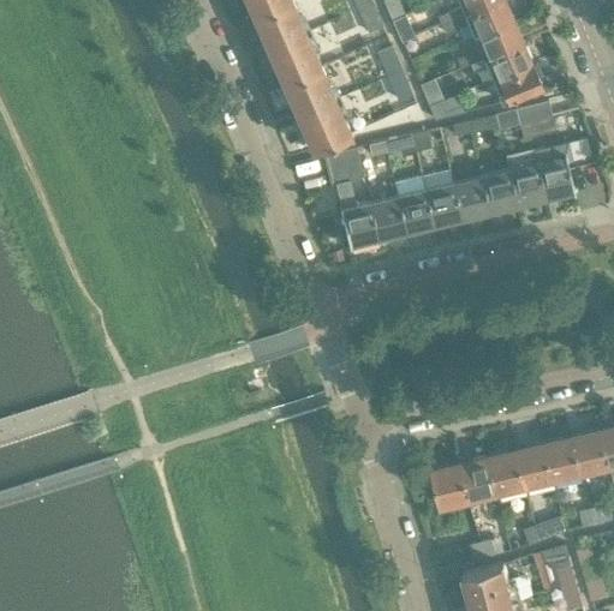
[(245,0),(254,18),(291,0),(245,0)]
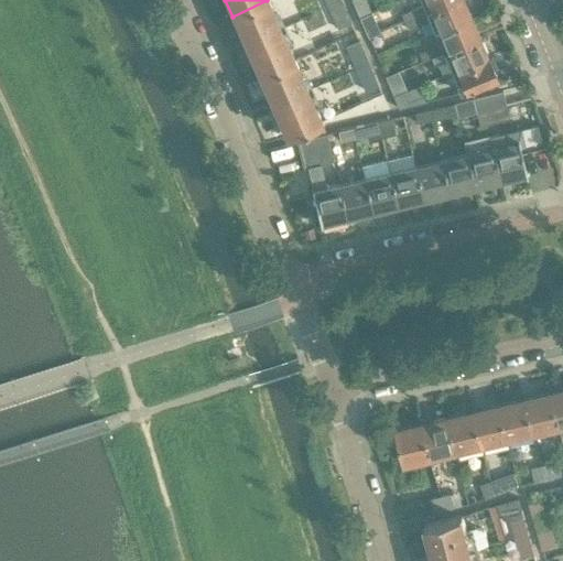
[(233,17),(246,46),(281,31),(267,0),(233,17)]
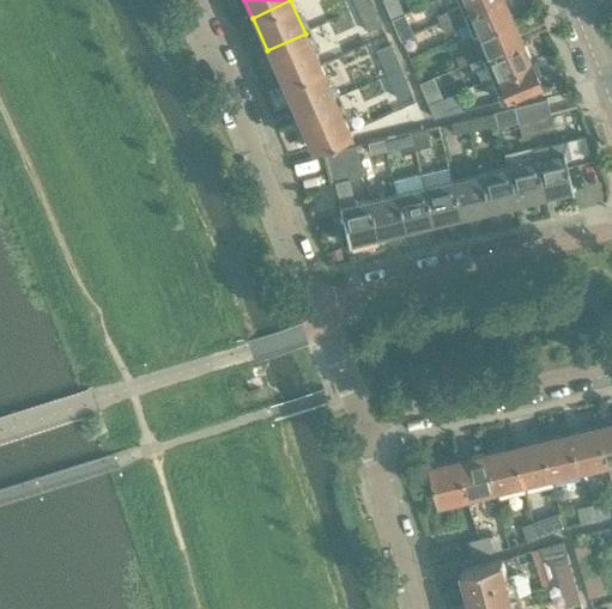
[(369,0),(359,0),(353,2),(357,11),(371,5),(369,0)]
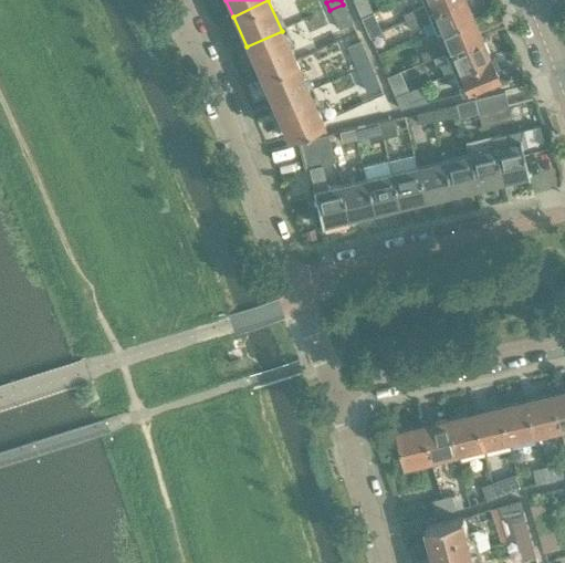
[(366,0),(353,0),(362,20),(373,16),(366,0)]
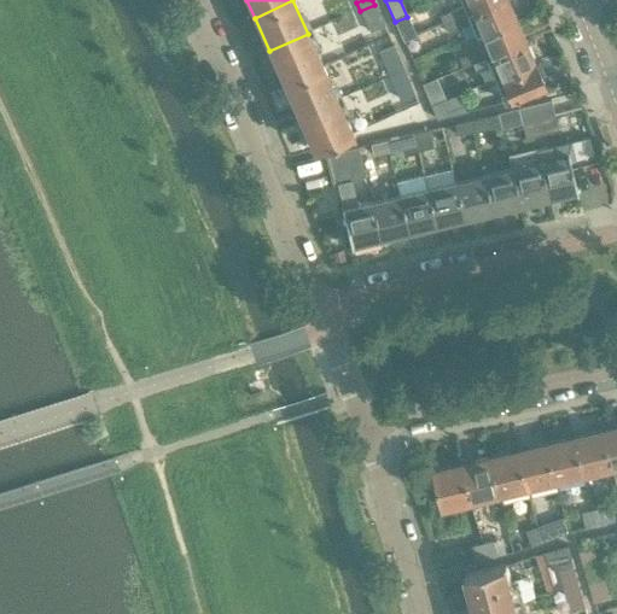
[(505,0),(460,0),(464,7),(441,17),(444,27),(506,0),(505,0)]
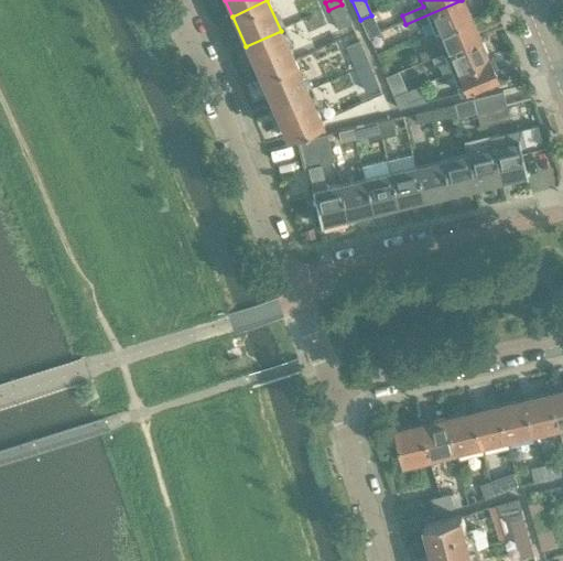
[(462,0),(405,24),(409,32),(430,23),(435,34),(471,20),(462,0)]
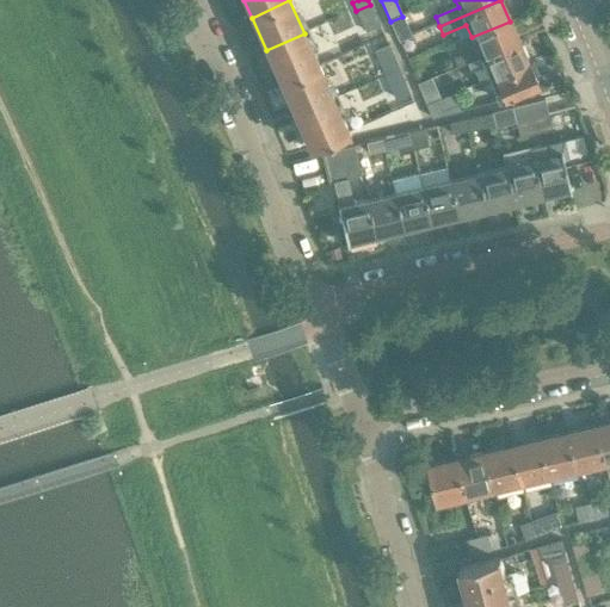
[(356,11),(359,18),(374,12),(370,5),(356,11)]
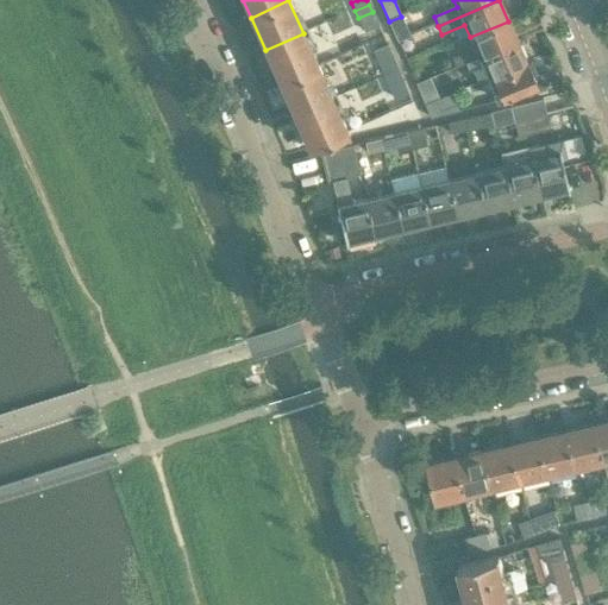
[(358,18),(362,26),(376,20),(373,12),(358,18)]
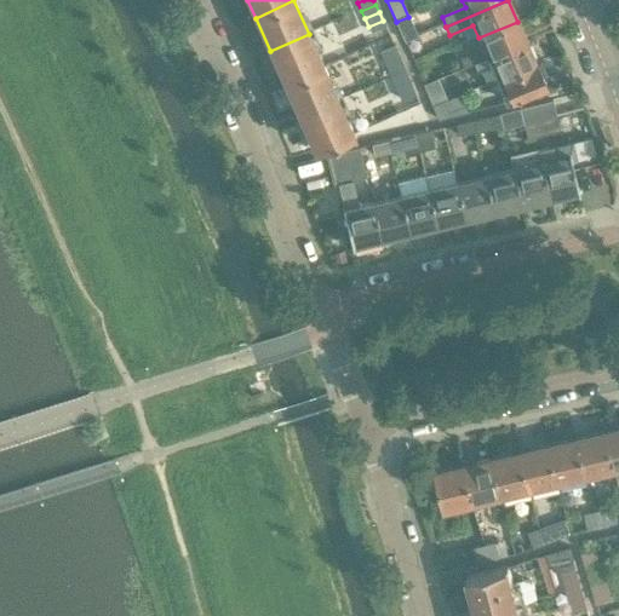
[(418,38),(408,17),(396,22),(405,44),(418,38)]
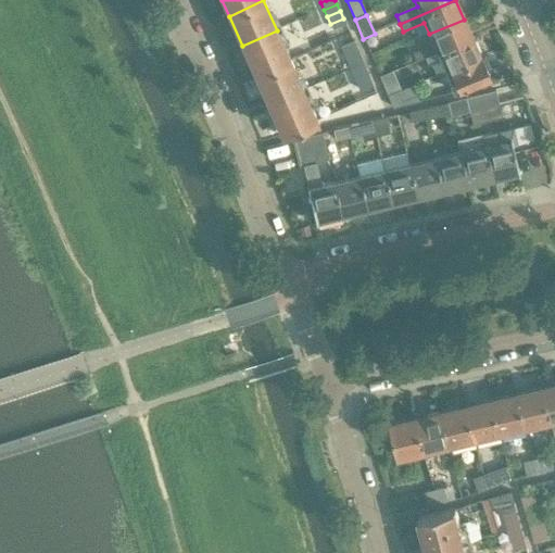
[(330,24),(333,32),(347,26),(343,19),(330,24)]
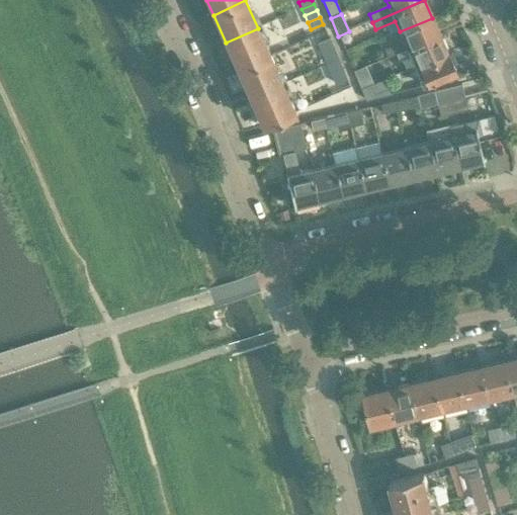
[(400,31),(407,50),(439,36),(432,18),(400,31)]
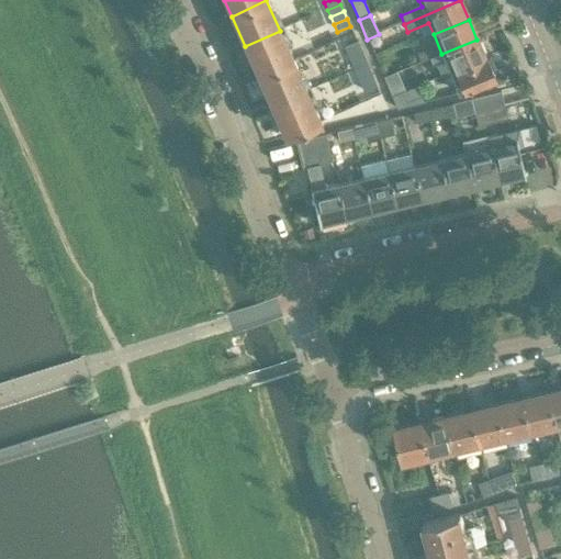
[(245,46),(258,77),(293,62),(280,31),(245,46)]
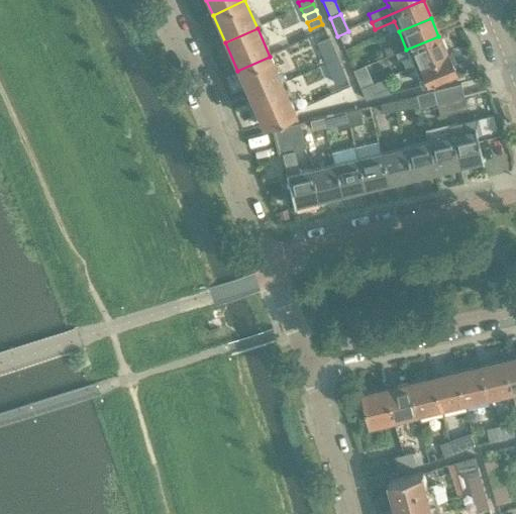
[(410,57),(414,68),(448,55),(448,54),(446,55),(438,36),(406,49),(400,53),(396,54),(399,62),(410,57)]
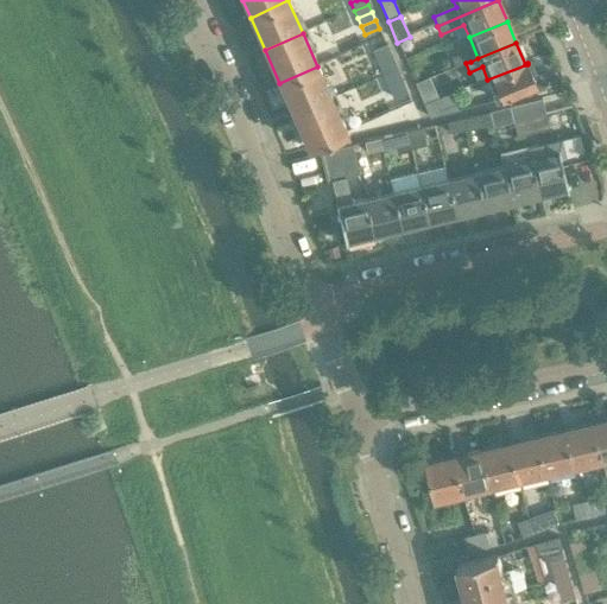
[(387,46),(373,52),(377,61),(391,55),(387,46)]
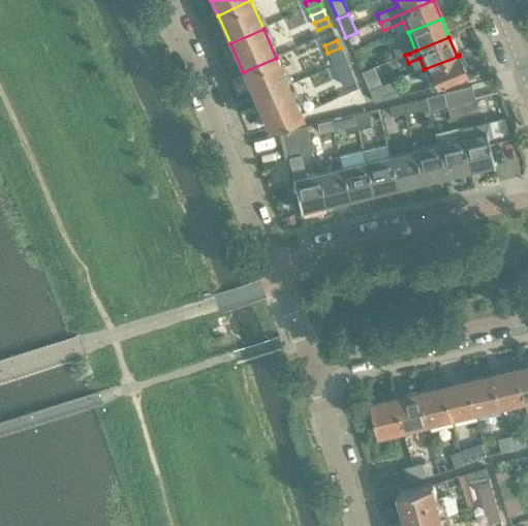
[(405,55),(409,54),(406,45),(392,52),(396,60),(405,55)]
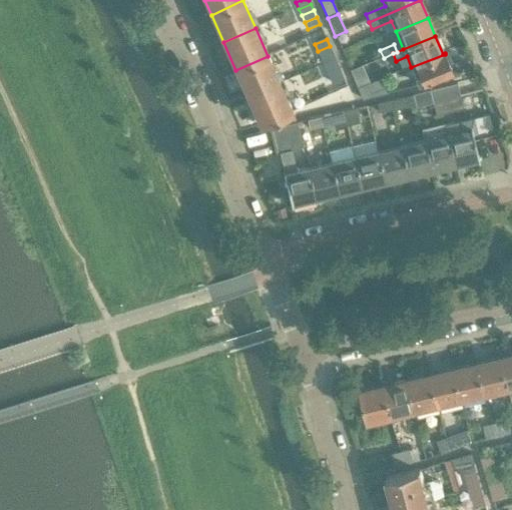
[(330,46),(318,51),(321,58),(333,53),(330,46)]
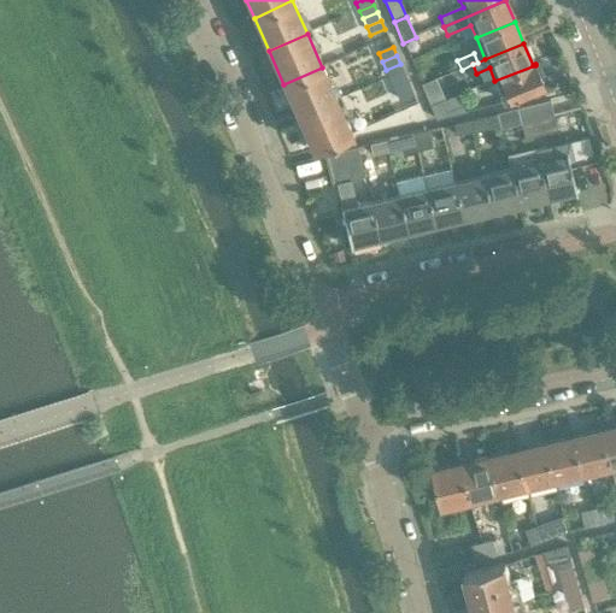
[(400,64),(386,70),(389,78),(404,71),(400,64)]
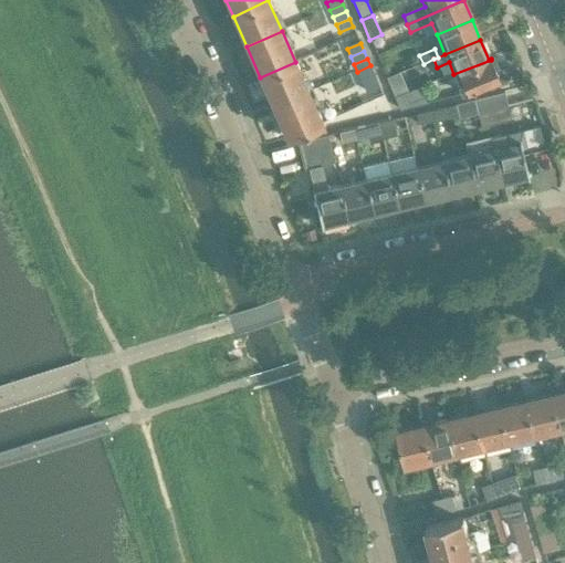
[(491,60),(453,74),(462,95),(500,81),(491,60)]
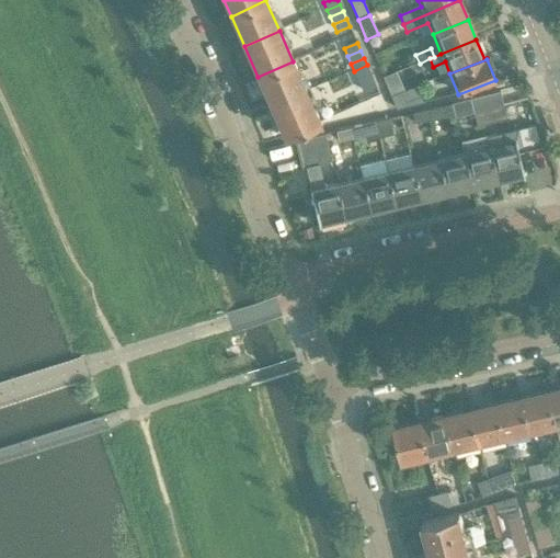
[(258,77),(271,107),(306,92),(293,61),(258,77)]
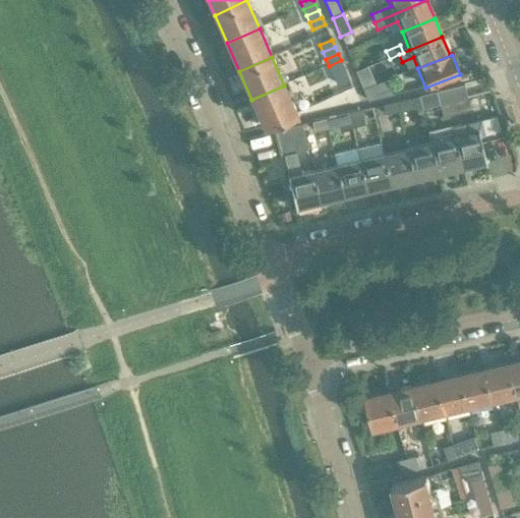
[(341,60),(329,66),(332,72),(344,67),(341,60)]
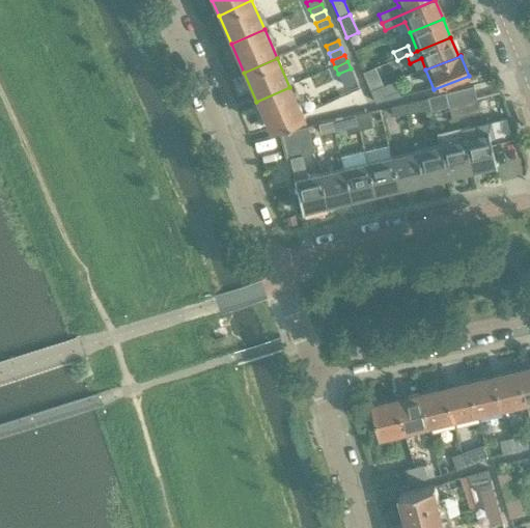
[(375,67),(362,74),(370,92),(384,87),(375,67)]
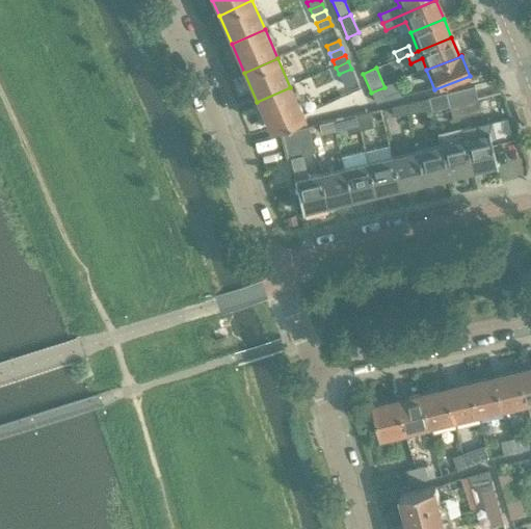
[(339,74),(342,81),(353,76),(351,69),(339,74)]
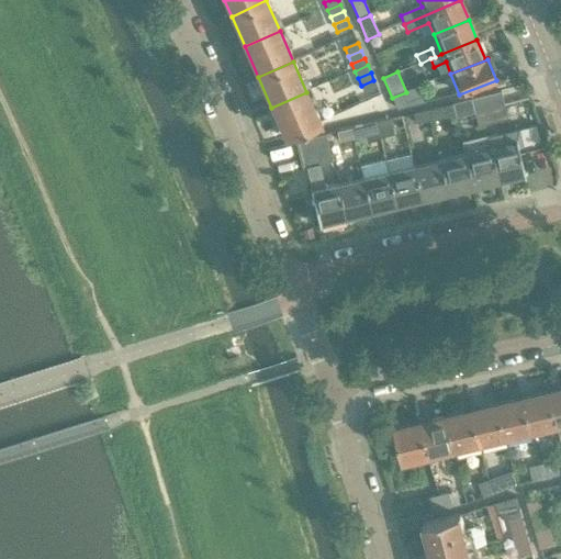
[(361,86),(365,93),(378,88),(373,80),(361,86)]
